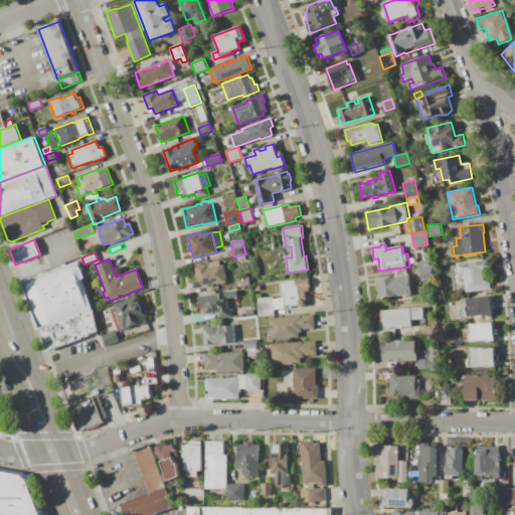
[(488,260),(490,269),(488,269),(491,290),(467,293),(464,272),(460,273),(458,264),(488,260)]
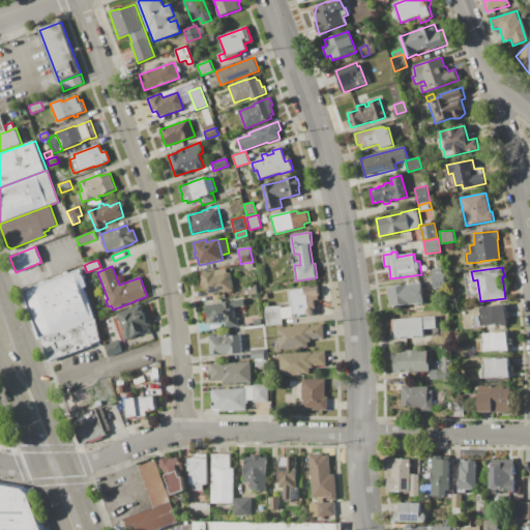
[(80,269),(86,287),(84,288),(95,318),(41,339),(38,340),(21,292),(80,269)]
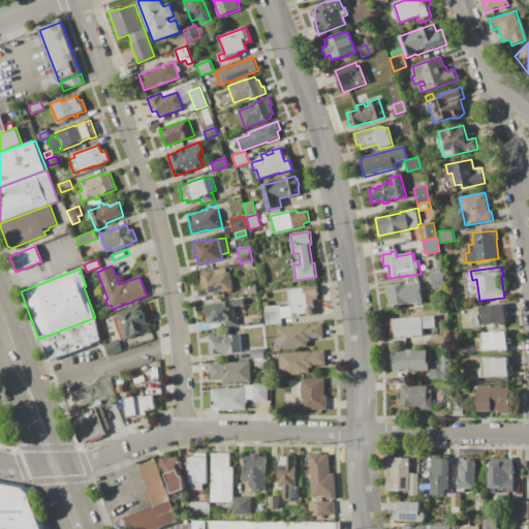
[(230,272),(234,290),(222,292),(222,290),(208,293),(207,288),(203,288),(203,286),(201,286),(198,272),(215,269),(215,270),(226,269),(226,273),(230,272)]
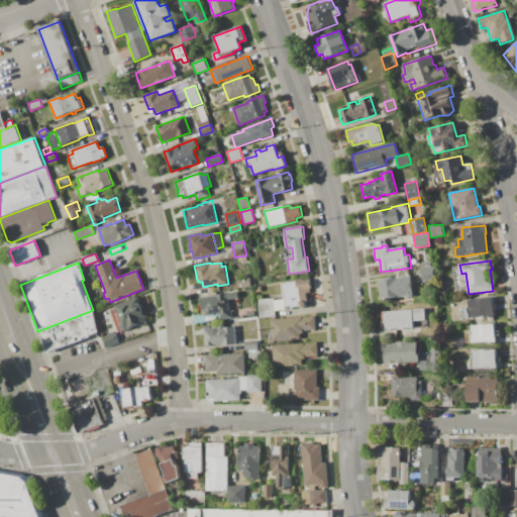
[(421,269),(433,268),(434,280),(422,281),(421,269)]
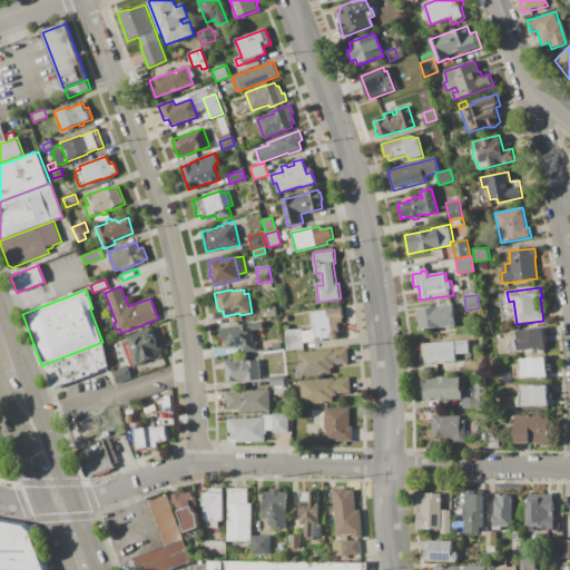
[(416,310),(453,304),(455,326),(420,331),(416,310)]
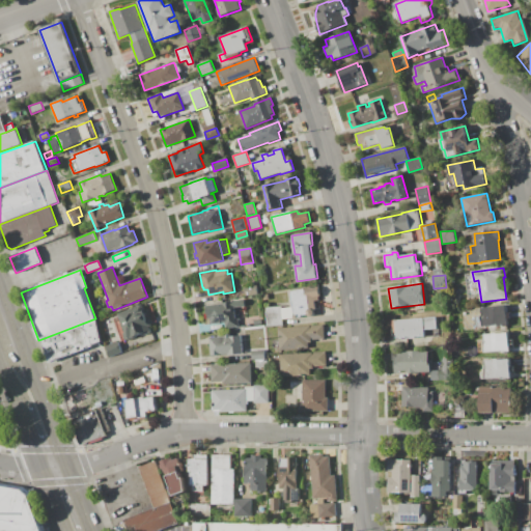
[(245,287),(257,285),(258,295),(246,297),(245,287)]
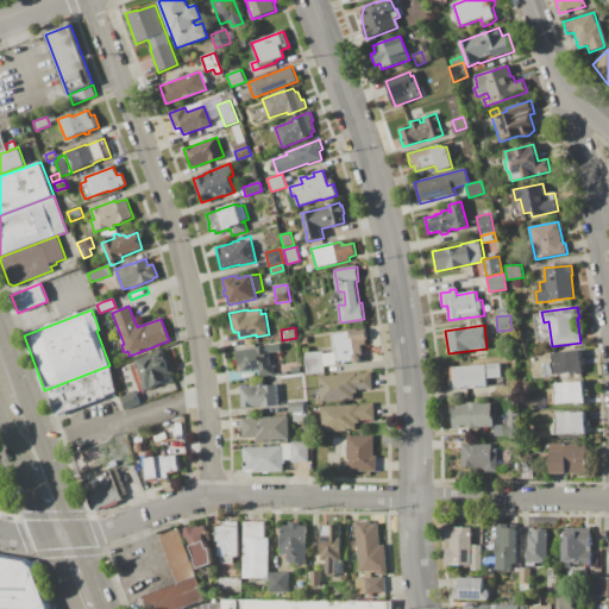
[(337,360),(336,353),(333,334),(359,331),(366,330),(368,340),(365,340),(366,345),(362,346),(363,356),(360,356),(360,359),(337,360)]
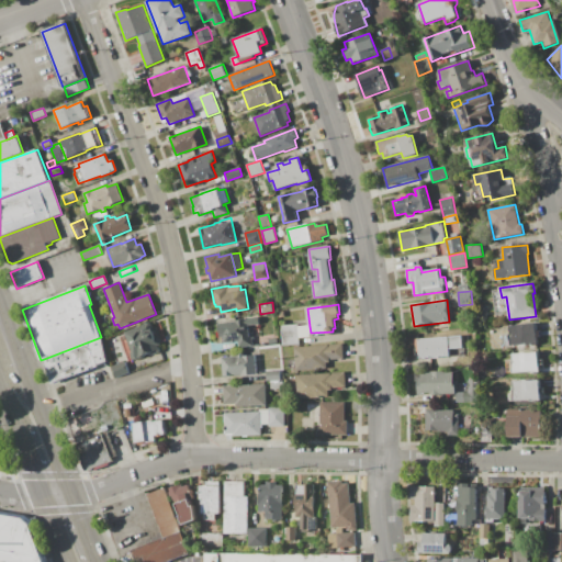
[(218,324),(235,322),(235,321),(247,319),(247,318),(259,317),(260,324),(248,326),(249,338),(251,337),(254,346),(238,348),(237,341),(224,344),(224,337),(221,338),(218,324)]
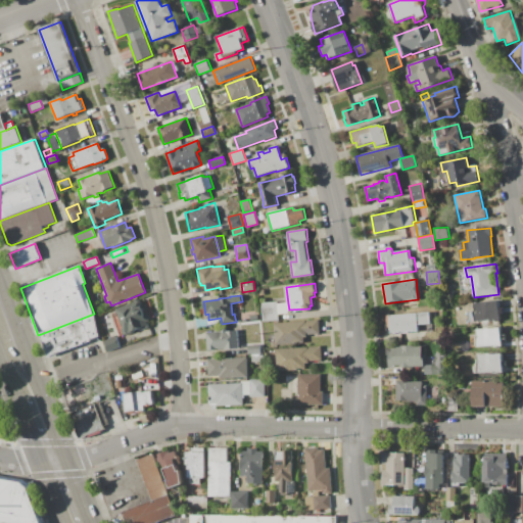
[(116,310),(140,300),(146,315),(148,314),(150,321),(147,322),(149,327),(142,330),(141,329),(134,331),(135,333),(126,336),(125,334),(124,335),(121,329),(123,328),(116,310)]
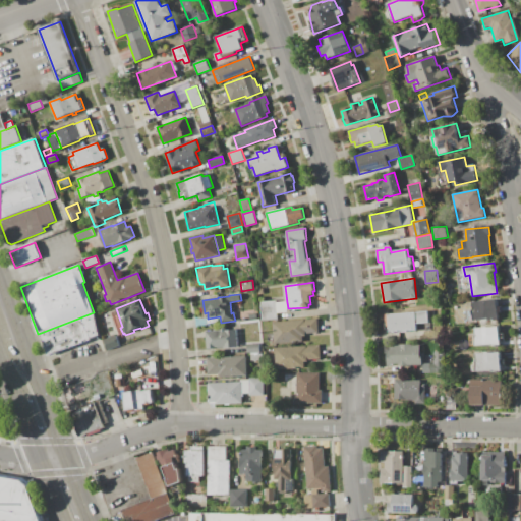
[(473,302),(497,300),(499,320),(489,321),(489,319),(467,321),(466,311),(473,310),(473,302)]
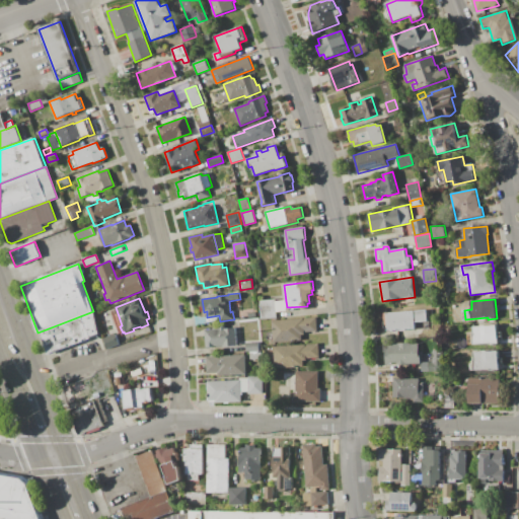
[(261,301),(276,300),(276,302),(277,312),(277,318),(262,319),(261,301)]
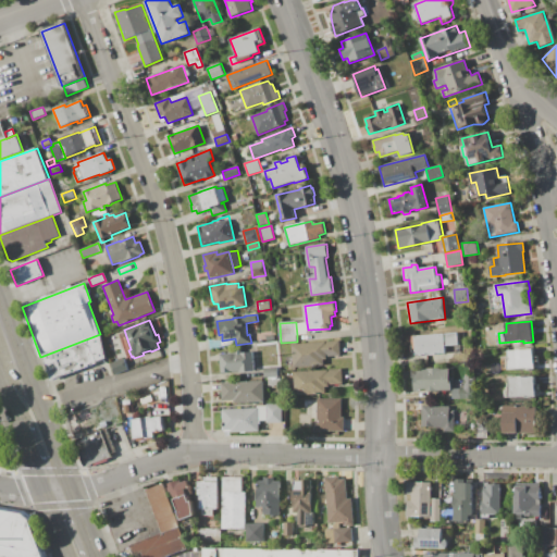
[(296,324),(307,323),(308,330),(308,334),(297,335),(296,324)]
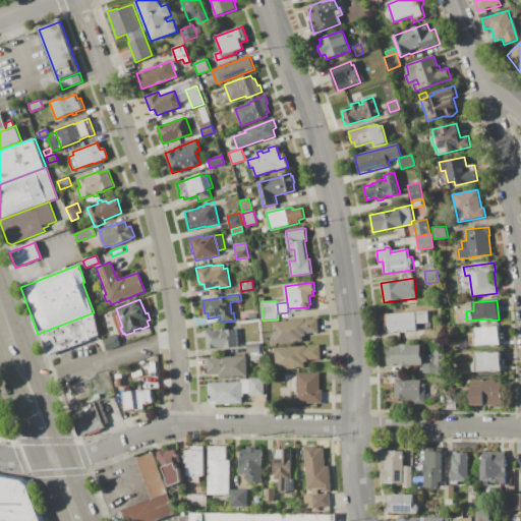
[(385,314),(427,311),(428,323),(416,324),(416,330),(390,332),(389,327),(386,327),(385,314)]
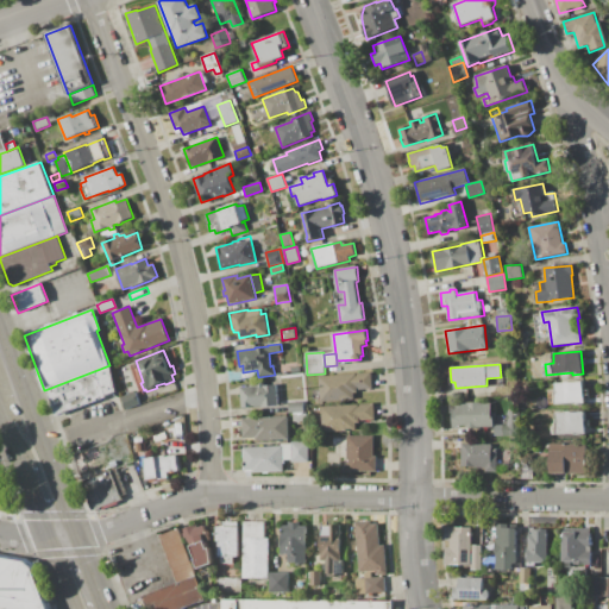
[(48,389),(110,365),(115,393),(57,415),(48,389)]
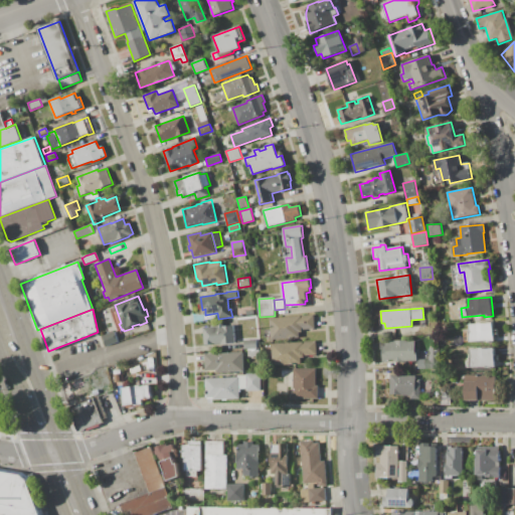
[(270,319),(314,315),(316,331),(299,332),(300,338),(272,340),(270,319)]
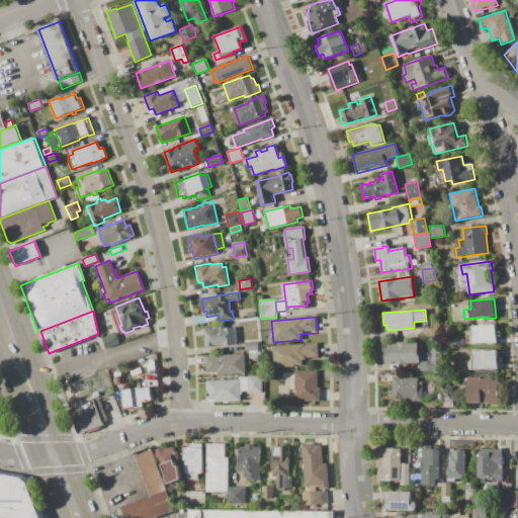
[(472,327),(496,325),(498,344),(489,345),(489,343),(470,345),(470,343),(472,343),(472,334),(473,334),(472,327)]
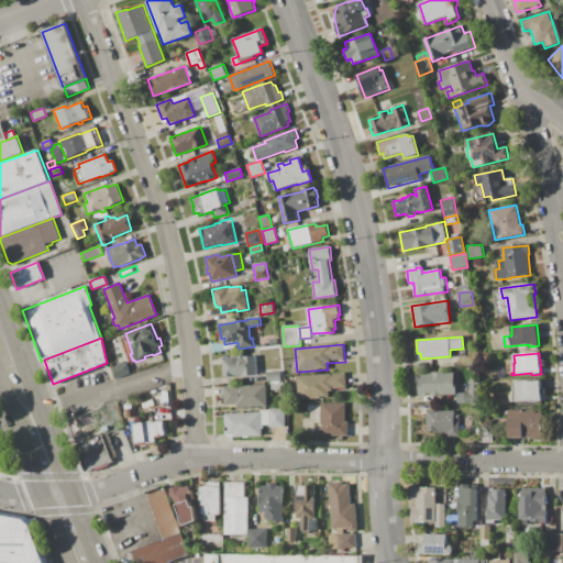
[(222,359),(256,355),(257,376),(242,377),(242,376),(224,377),(222,359)]
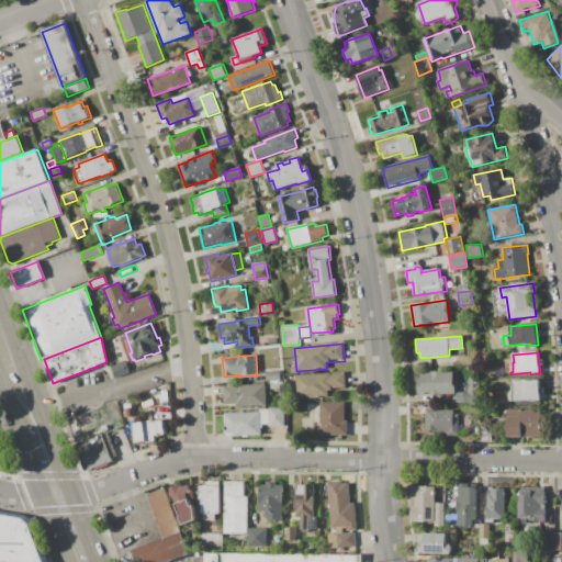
[(112,367),(125,362),(130,373),(116,378),(112,367)]
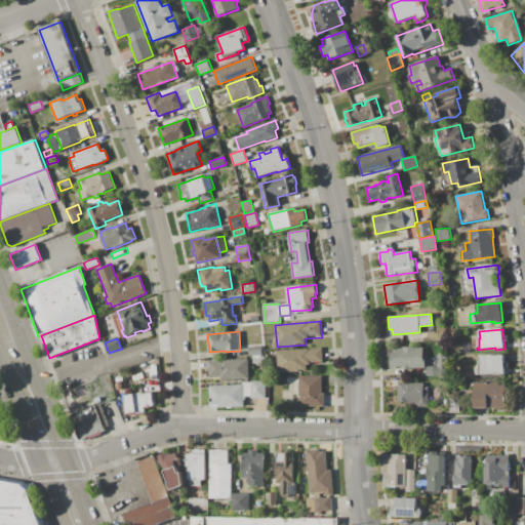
[(249,347),(261,347),(261,355),(249,356),(249,347)]
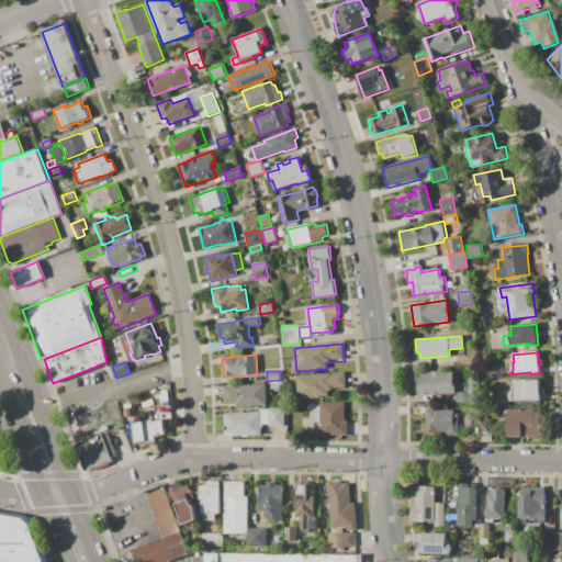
[(296,375),(346,372),(347,388),(333,389),(333,390),(329,391),(329,397),(298,400),(296,375)]
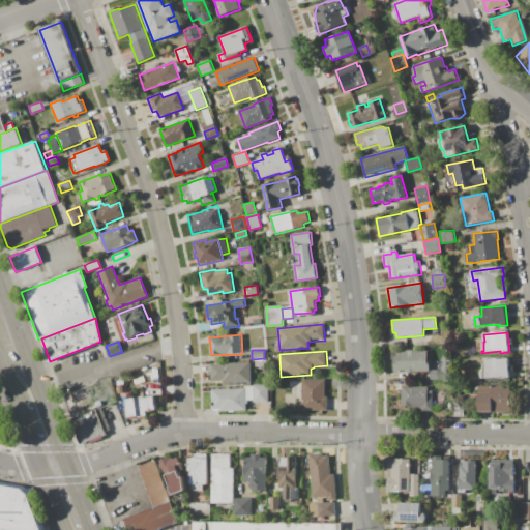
[(394,372),(393,357),(398,357),(398,352),(406,352),(406,351),(418,351),(418,352),(428,352),(428,358),(429,358),(429,360),(431,360),(431,364),(429,364),(429,372),(394,372)]
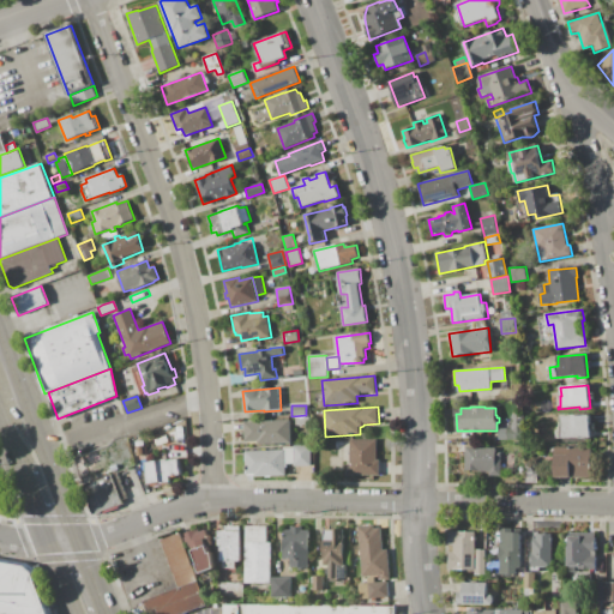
[(499,429),(511,428),(511,415),(524,415),(524,441),(517,441),(517,439),(507,439),(507,440),(499,440),(499,429)]
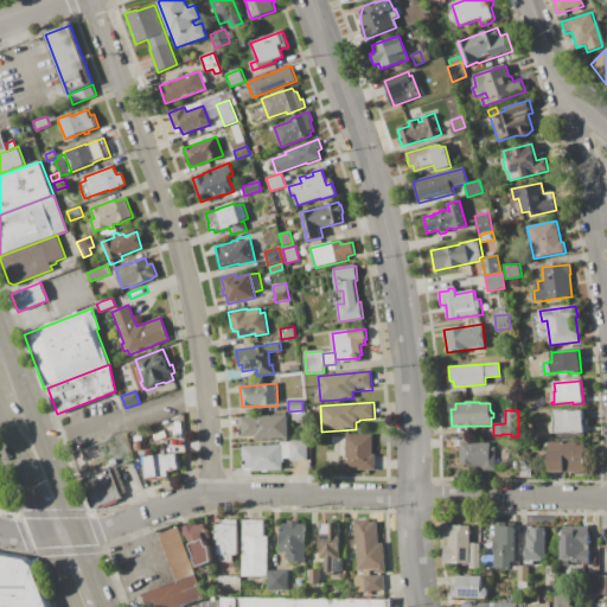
[(555,413),(582,411),(583,433),(550,435),(550,426),(555,426),(555,421),(556,421),(555,413)]
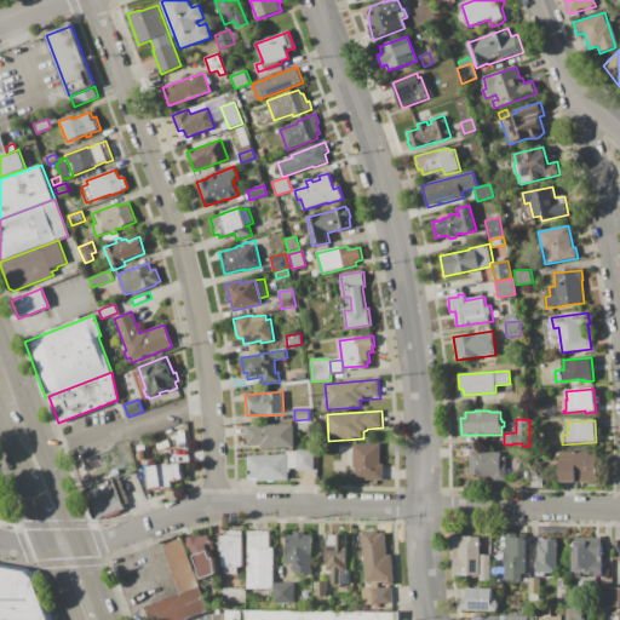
[(247,426),(293,424),(293,448),(260,448),(259,446),(248,446),(247,426)]
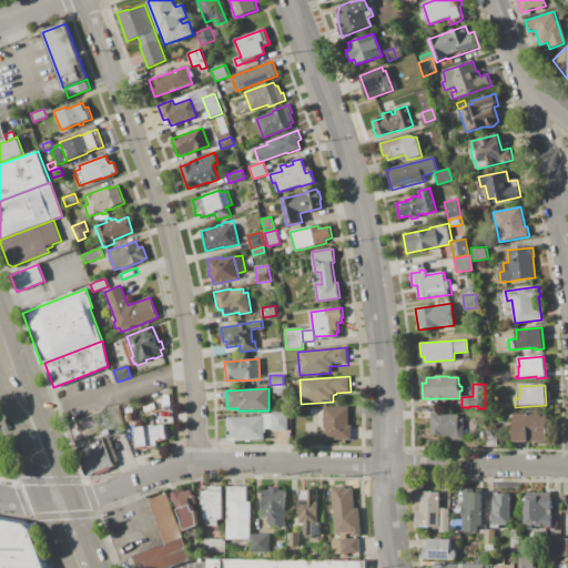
[(324,406),(348,407),(348,426),(352,426),(352,440),(323,440),(324,406)]
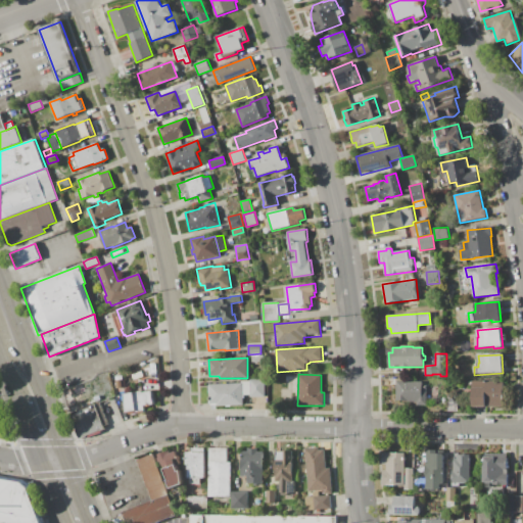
[(104,376),(112,397),(99,402),(73,414),(64,391),(104,376)]
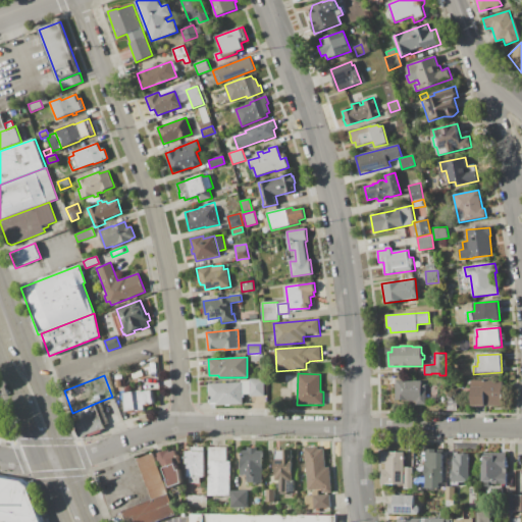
[(250,380),(250,379),(266,378),(267,393),(264,393),(265,396),(251,397),(251,394),(250,380)]
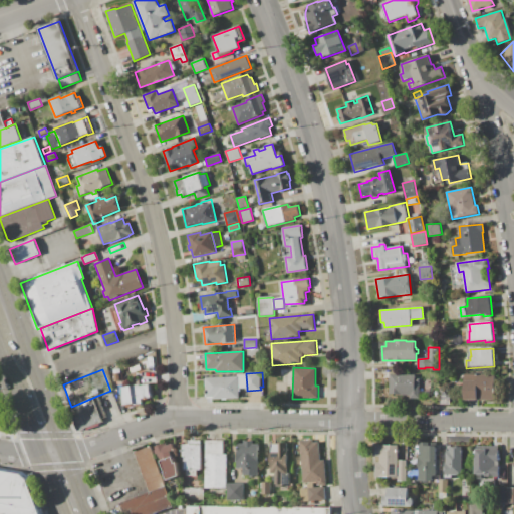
[(113,373),(120,373),(121,380),(114,381),(113,373)]
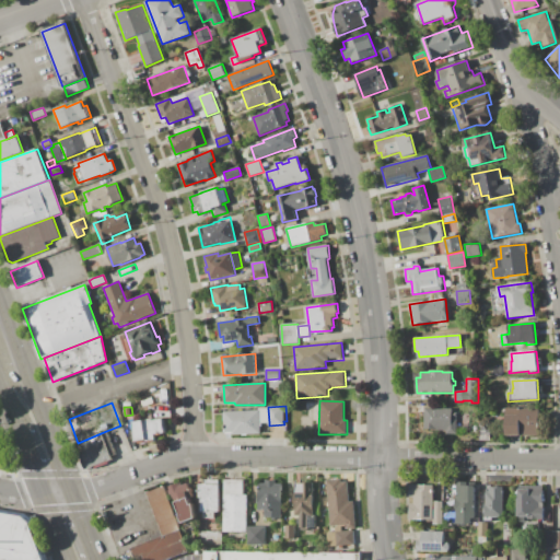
[(259,410),(259,408),(268,408),(269,422),(260,423),(259,410)]
